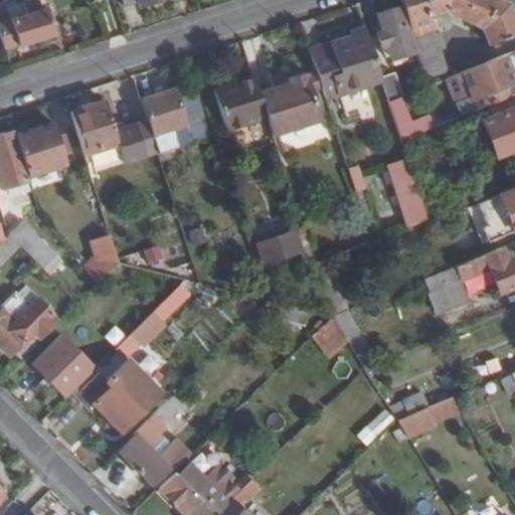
[(0,21),(0,38),(3,49),(53,35),(44,9),(40,10),(36,0),(24,4),(25,15),(0,21)]
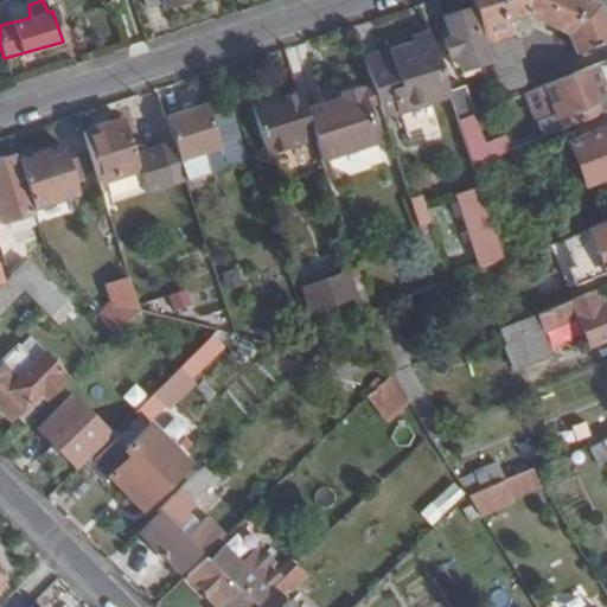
[(593,0),(471,0),(503,91),(526,84),(519,58),(524,56),(518,38),(512,39),(505,18),(524,11),(568,32),(577,52),(606,40),(606,24),(599,2),(593,0)]
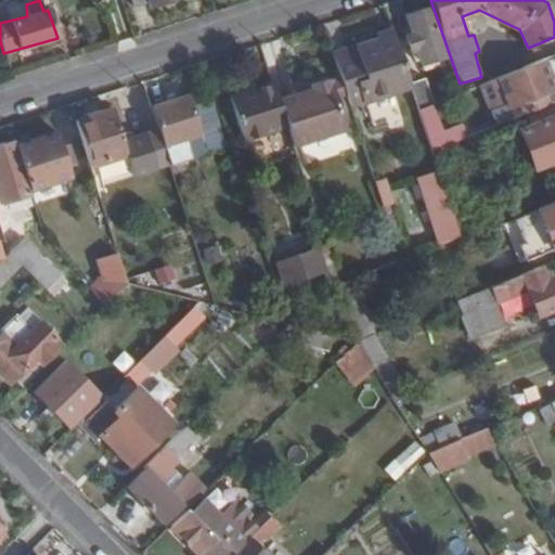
[(444,55),(429,8),(407,15),(411,33),(405,36),(410,51),(416,49),(423,64),(444,55)]
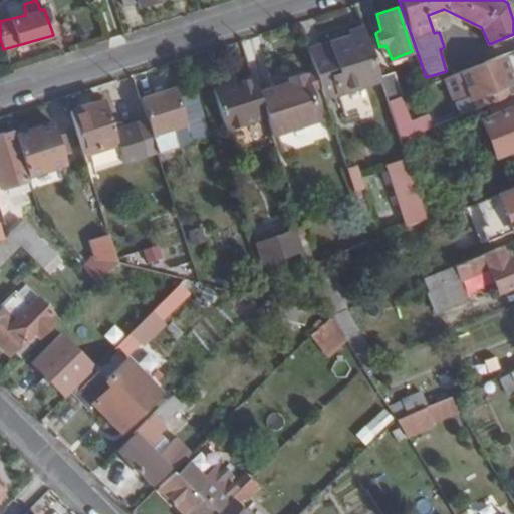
[(380,79),(364,32),(307,49),(317,82),(322,98),(380,79)]
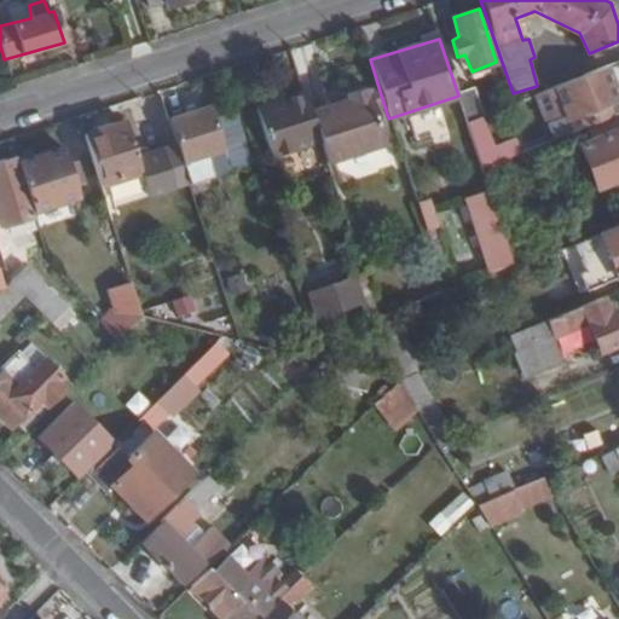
[(605,65),(555,86),(567,120),(618,99),(605,65)]
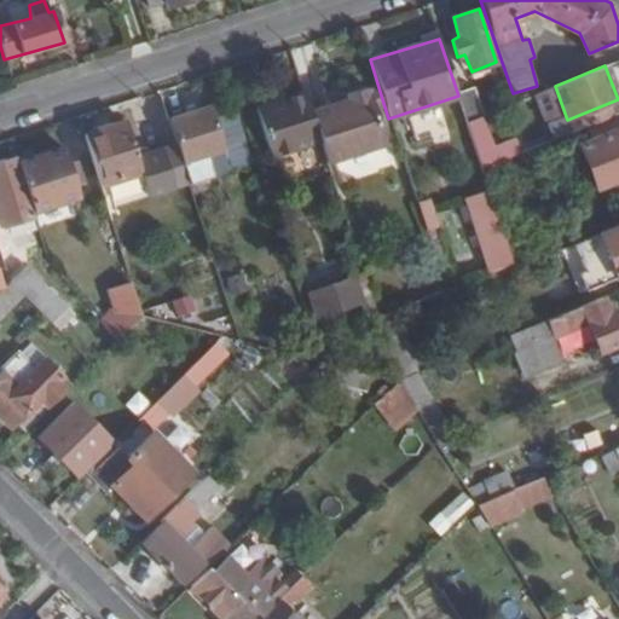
[(293,99),(307,145),(320,140),(311,110),(306,94),(293,99)]
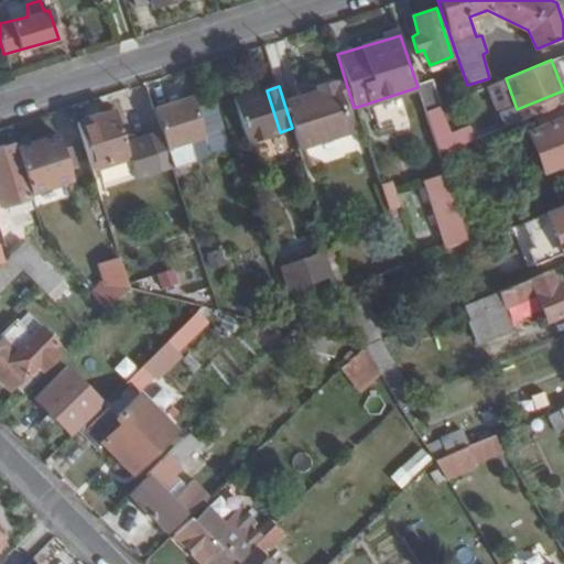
[(248,143),(280,132),(267,90),(235,100),(248,143)]
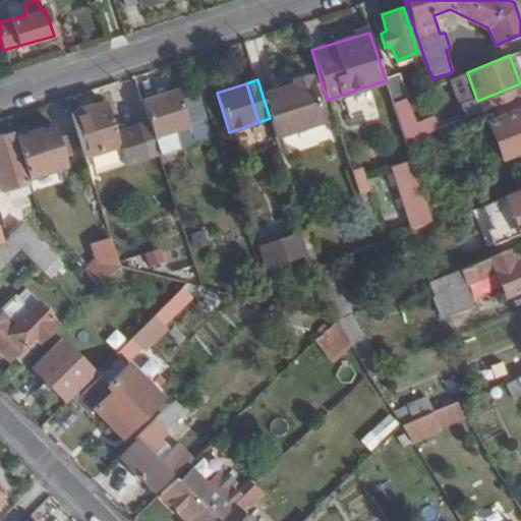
[(275,89),(262,93),(270,118),(280,148),(329,131),(319,103),(313,87),(313,83),(294,90),(278,95),(275,89)]
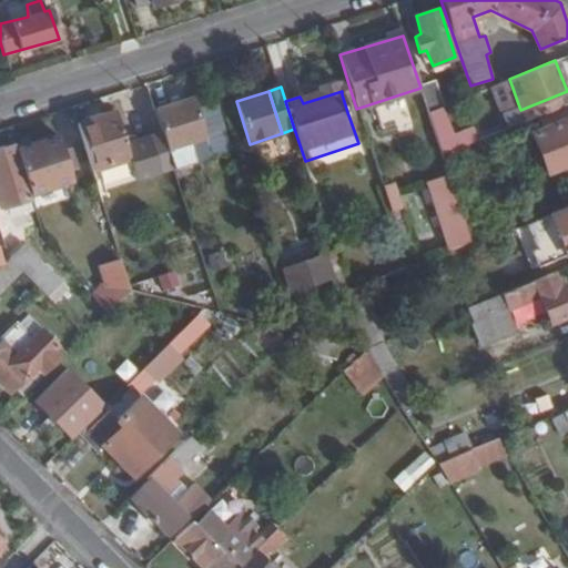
[(318,91),(300,97),(303,103),(321,98),(318,91)]
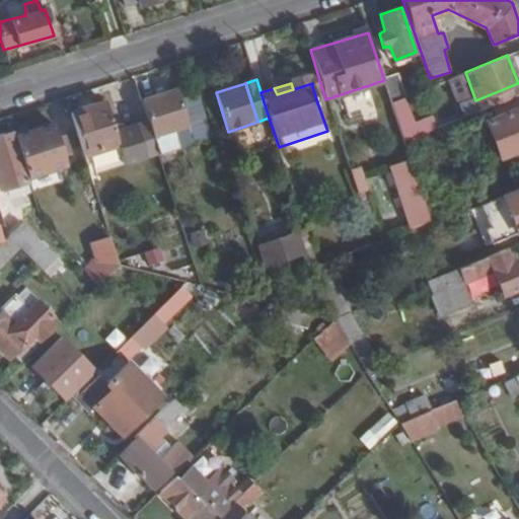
[(325,99),(320,83),(312,86),(317,102),(325,99)]
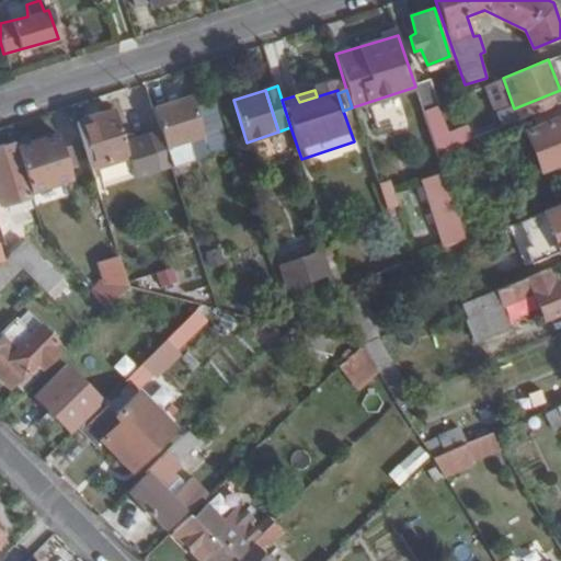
[(190,98),(152,109),(171,167),(191,160),(185,141),(202,135),(190,98)]
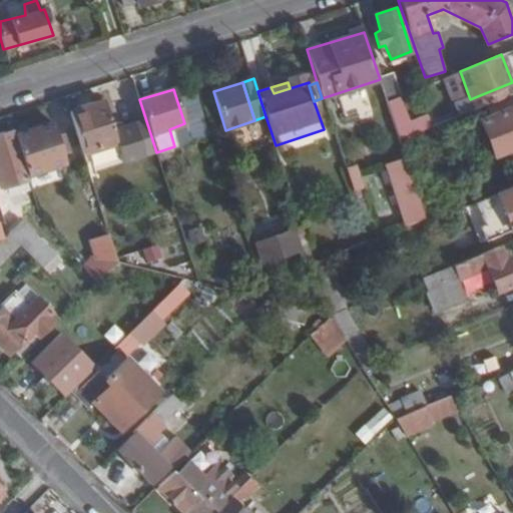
[(512,94),(512,93),(486,104),(490,116),(481,121),(494,155),(512,147),(512,94)]
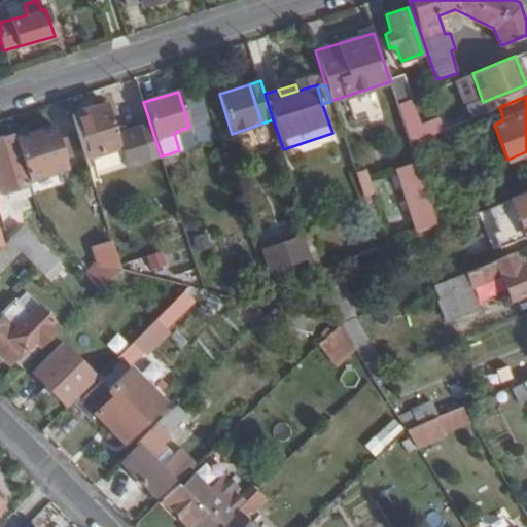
[(411,98),(397,103),(410,142),(429,135),(445,129),(441,116),(421,124),(411,98)]
